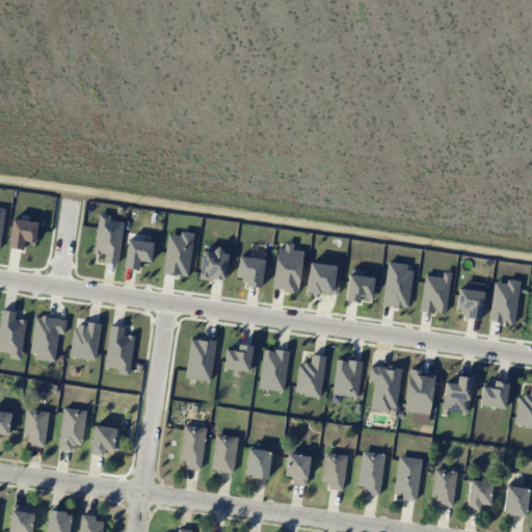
[(103,262),(118,263),(123,221),(109,220),(110,214),(97,213),(94,254),(104,254),(103,262)]
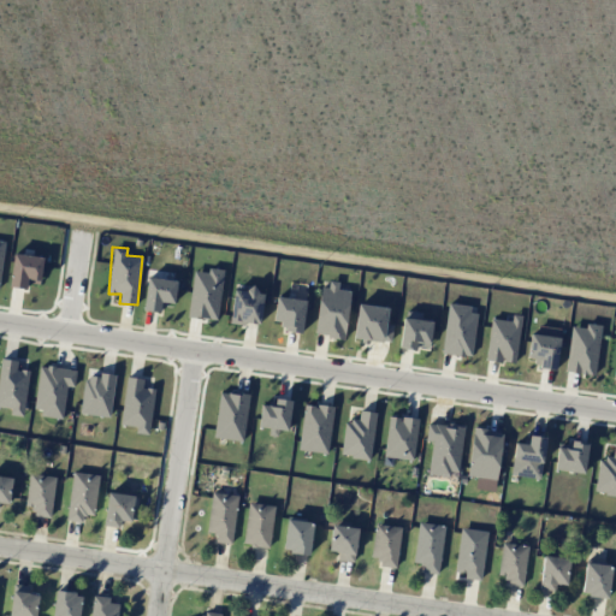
[(10,286),(27,289),(27,283),(40,284),(43,256),(13,254),(10,286)]
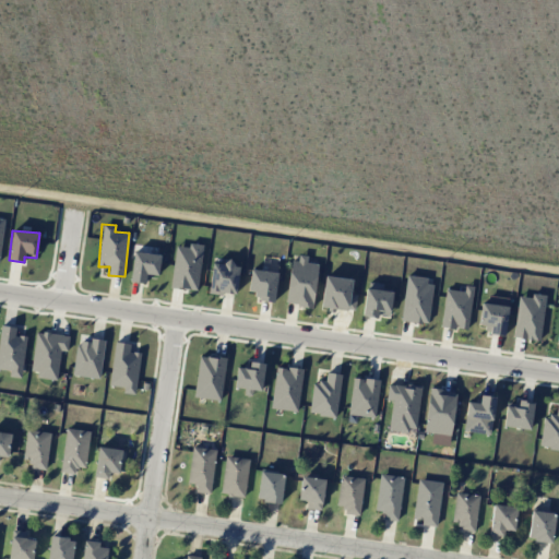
[(171,287),(198,290),(201,245),(189,244),(188,247),(175,246),(171,287)]
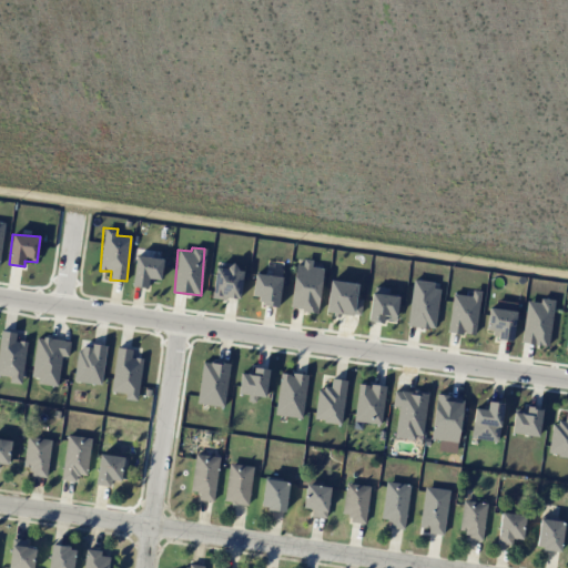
[(161,280),(162,257),(134,256),(133,287),(149,288),(150,279),(161,280)]
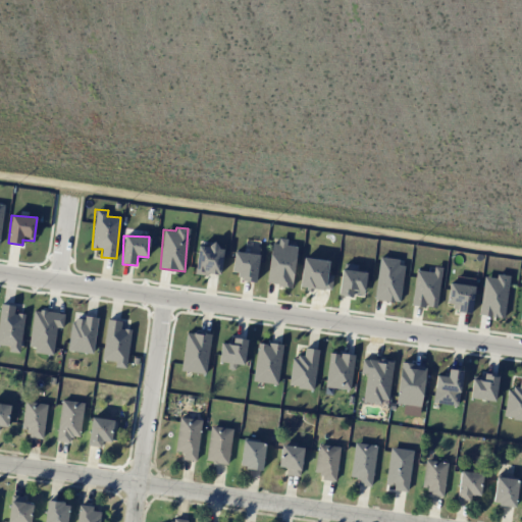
[(267,283),(293,286),(296,246),(285,245),(285,241),(271,240),(267,283)]
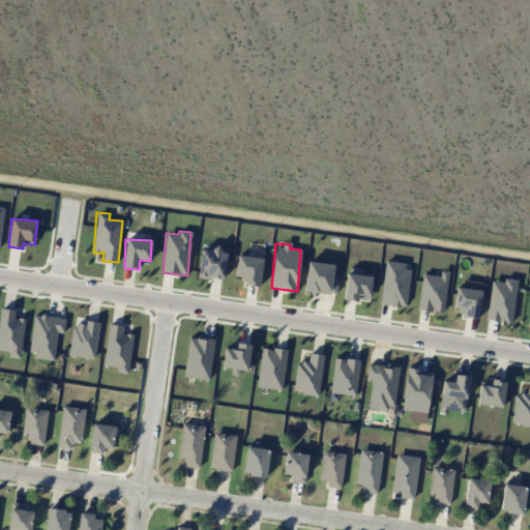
[(201,248),(198,276),(224,280),(227,251),(201,248)]
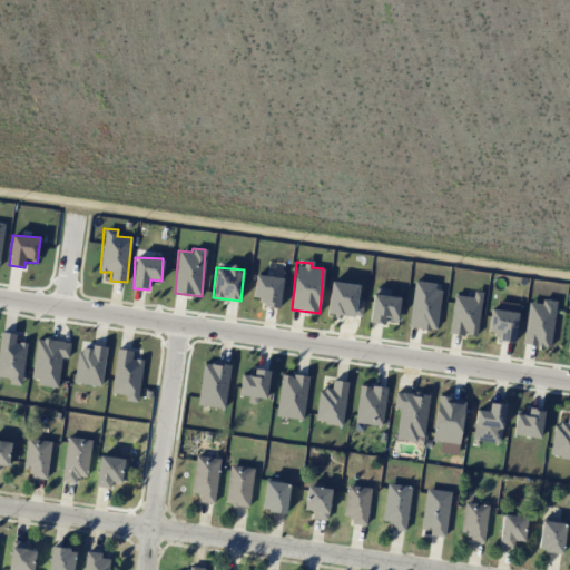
[(283,278),(256,274),(253,296),(262,298),(261,305),(278,308),(283,278)]
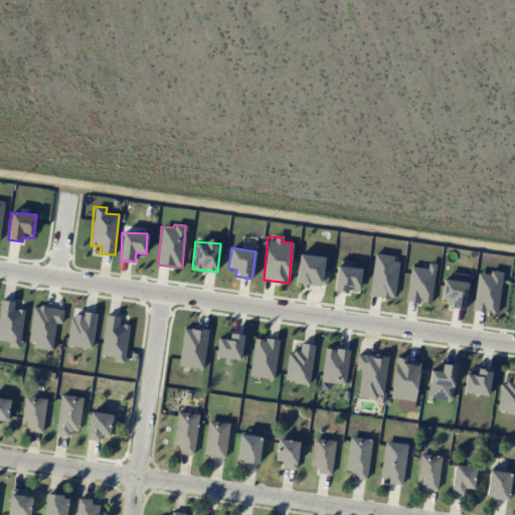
[(324,256),(299,254),(296,283),(326,286),(328,272),(323,271),(324,256)]
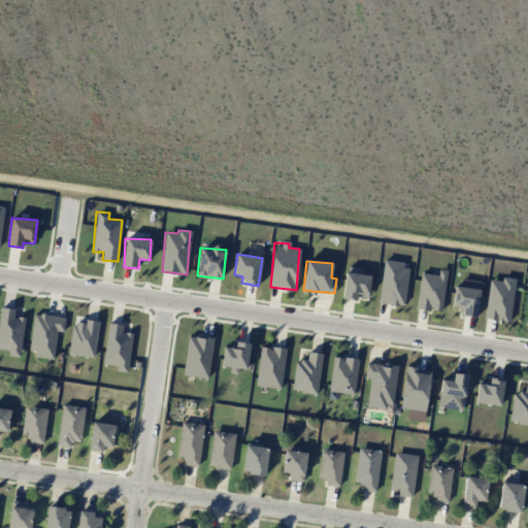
[(384,261),(377,302),(403,306),(409,265),(384,261)]
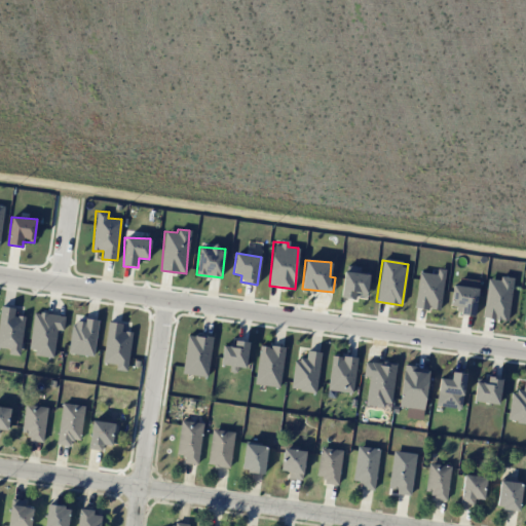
[(366,299),(369,273),(360,273),(361,267),(344,265),(341,297),(366,299)]
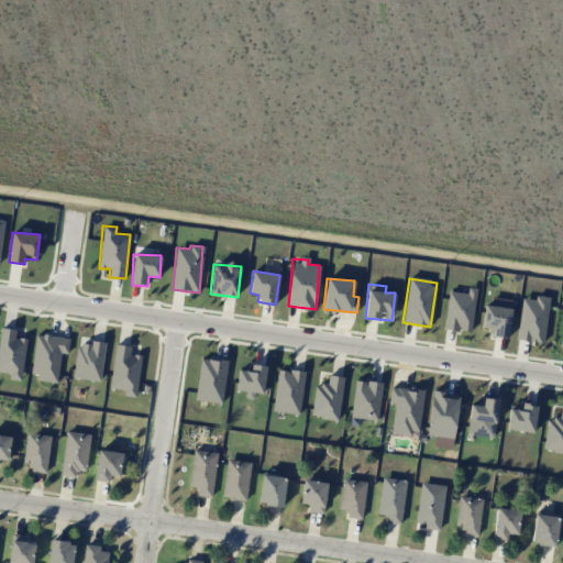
[(477,289),(468,287),(467,294),(449,291),(443,328),(470,332),(477,289)]
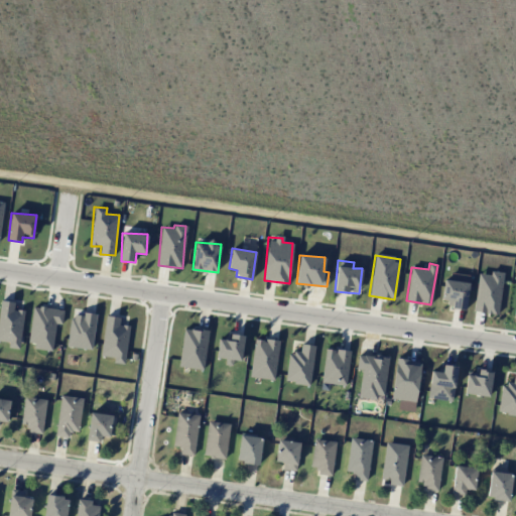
[(477,273),(474,311),(499,314),(503,272),(490,271),(490,274),(477,273)]
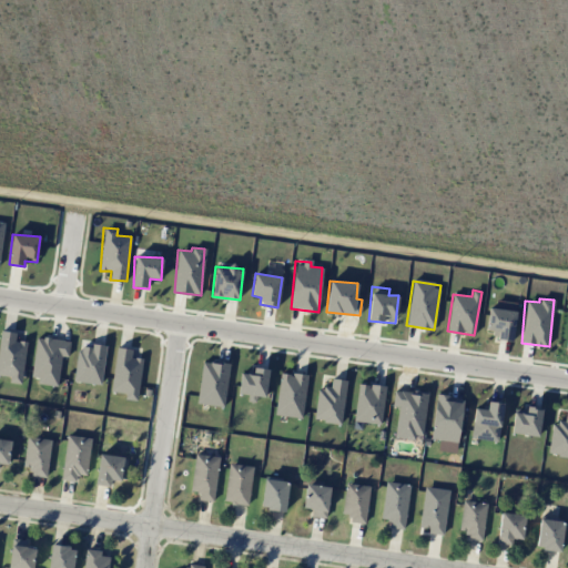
[(486,331),(497,331),(496,340),(513,341),(516,311),(488,308),(486,331)]
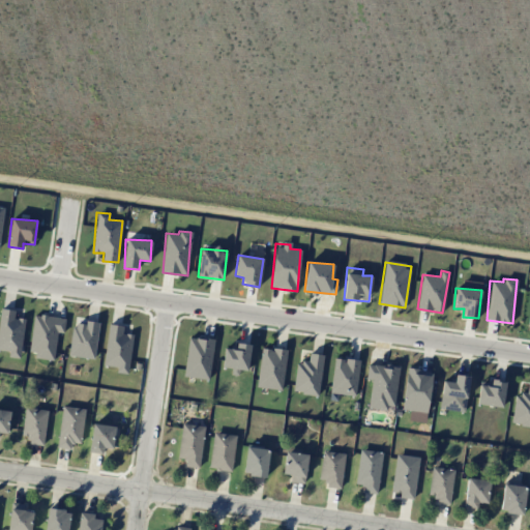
[(0,314),(0,350),(8,351),(8,357),(20,358),(25,319),(13,317),(15,311),(1,308),(0,314)]
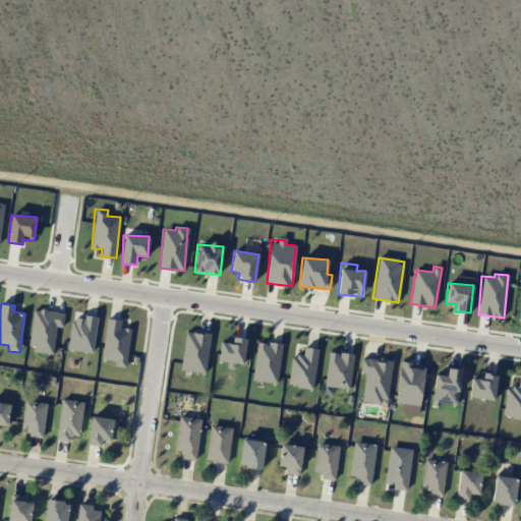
[(27,349),(53,353),(56,327),(62,327),(64,312),(34,308),(27,349)]
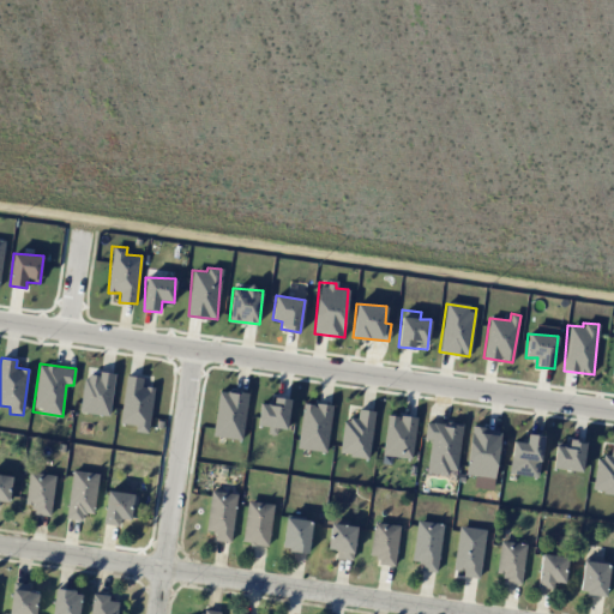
[(80,413),(110,415),(114,374),(84,372),(80,413)]
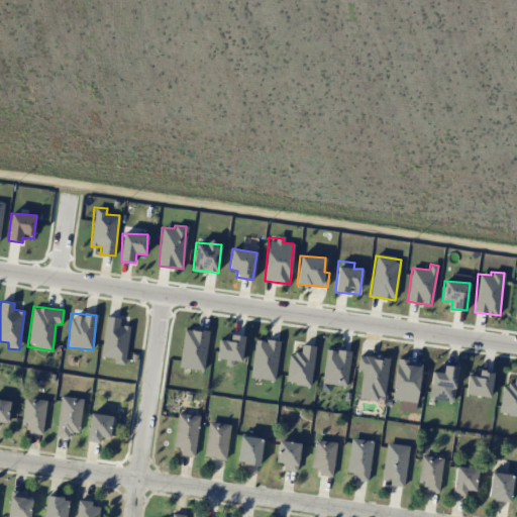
[(129,326),(119,326),(120,318),(105,316),(101,356),(114,357),(113,364),(125,366),(129,326)]
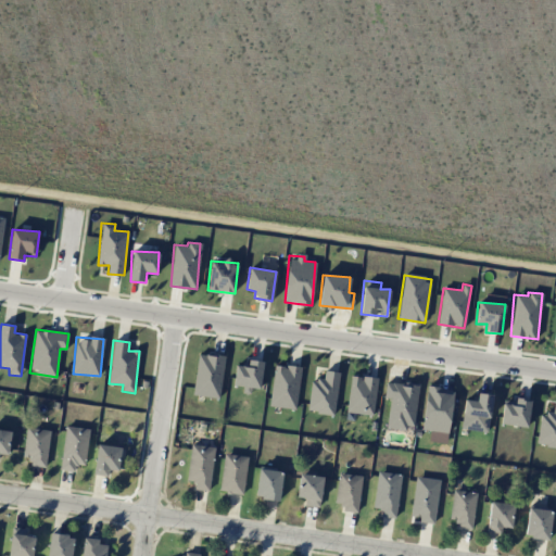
[(191,394),(218,399),(225,357),(199,353),(191,394)]
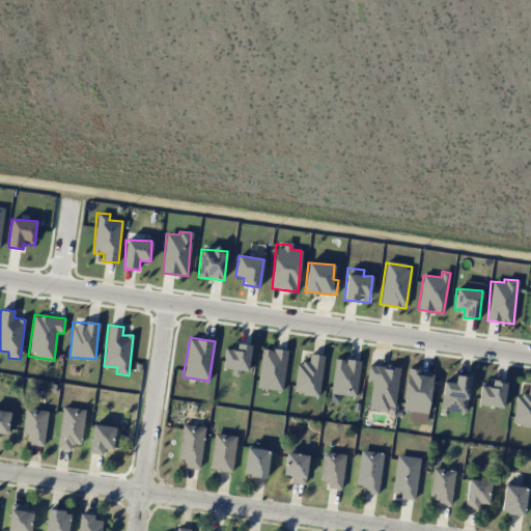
[(223,368),(232,369),(231,375),(240,376),(240,370),(249,371),(251,344),(236,343),(236,348),(225,347),(223,368)]
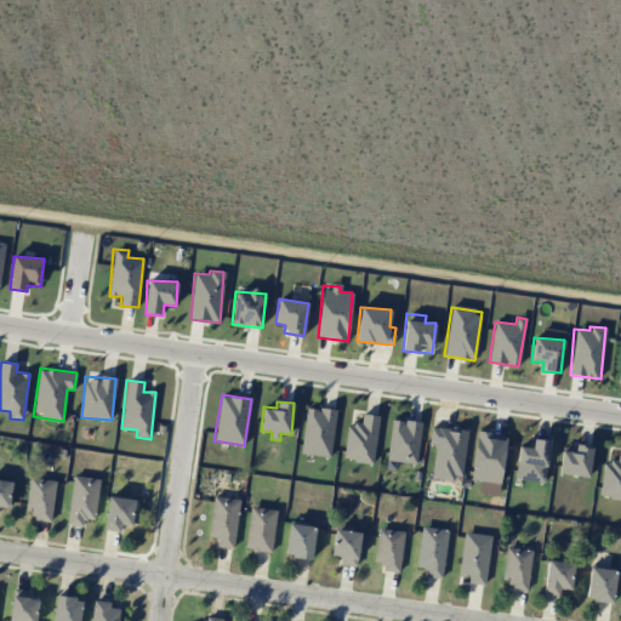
[(306,408),(301,454),(331,456),(336,410),(306,408)]
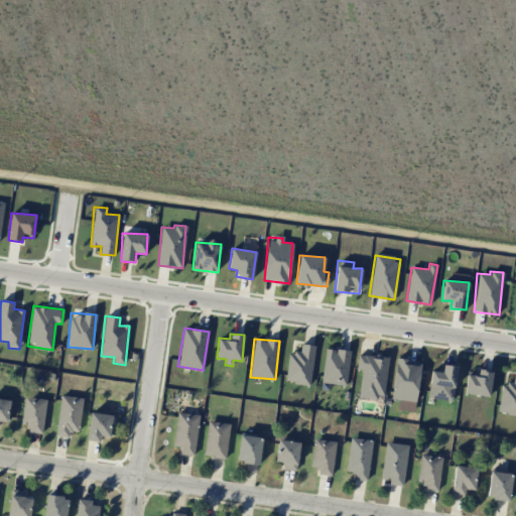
[(310,384),(314,345),(300,344),(300,353),(288,352),(285,382),(310,384)]
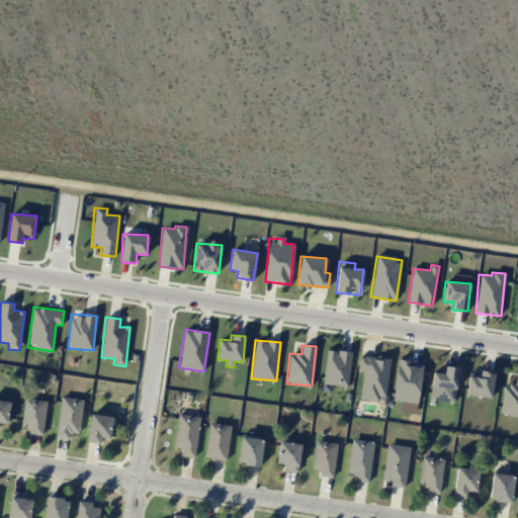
[(351,352),(327,349),(323,384),(347,386),(351,352)]
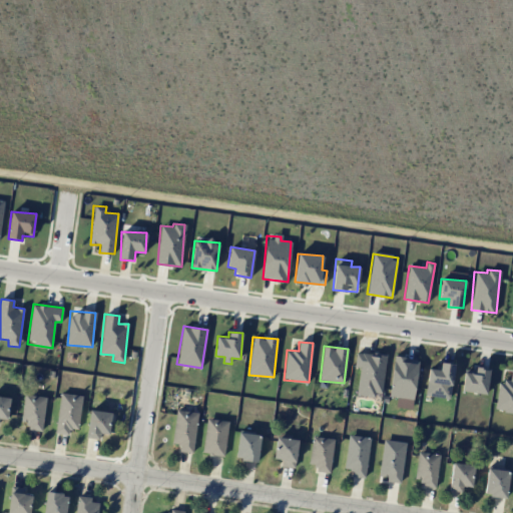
[(386,355),(356,352),(355,367),(359,368),(357,394),(382,396),(386,355)]
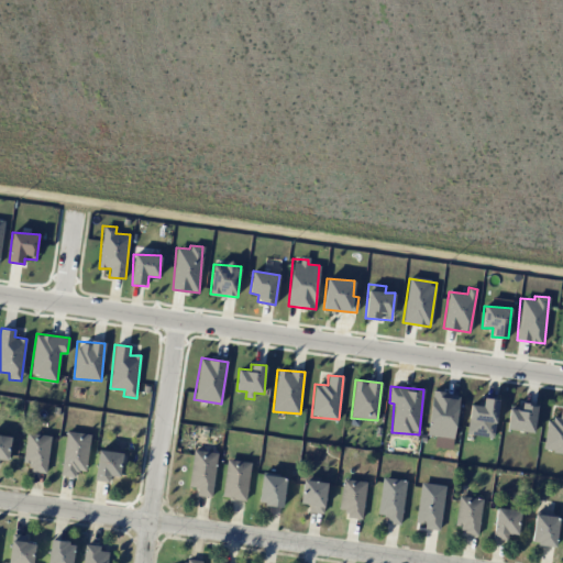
[(427,434),(454,438),(459,395),(432,392),(427,434)]
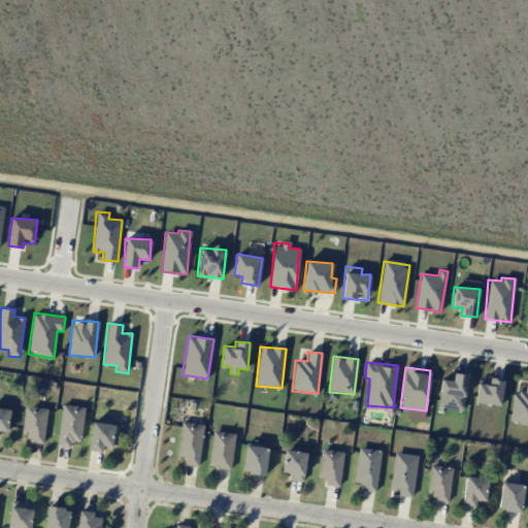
[(436,406),(462,410),(467,375),(454,373),(453,381),(441,380),(436,406)]
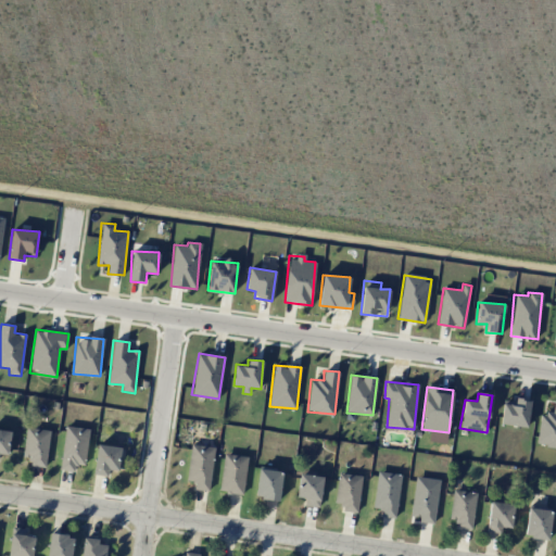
[(503,401),(500,422),(527,427),(530,400),(515,397),(515,403),(503,401)]
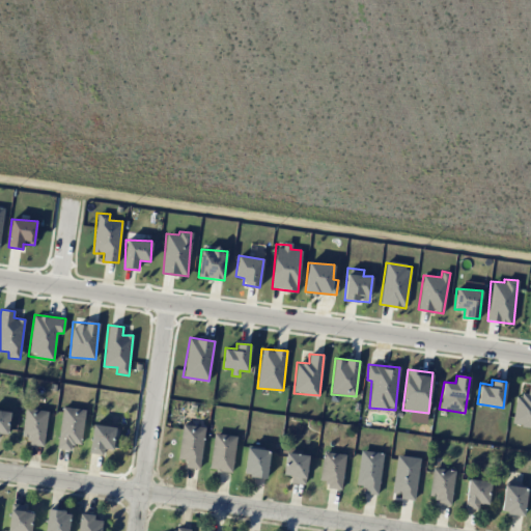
[(530,426),(530,385),(529,386),(527,395),(515,394),(512,425),(530,426)]
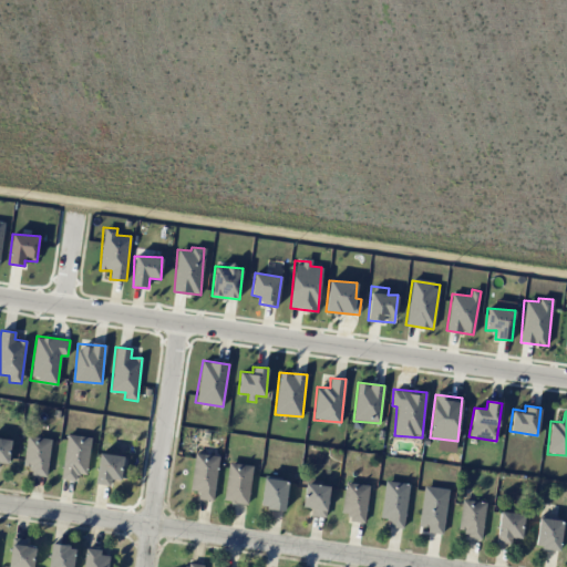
[(86,474),(91,436),(66,434),(62,480),(75,481),(76,474),(86,474)]
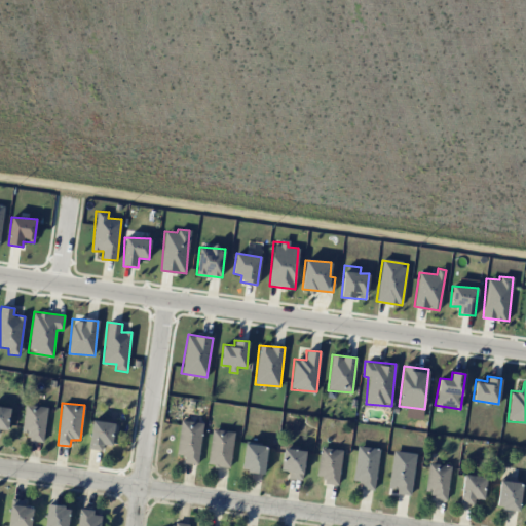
[(28,440),(43,442),(47,407),(25,405),(22,433),(28,433),(28,440)]
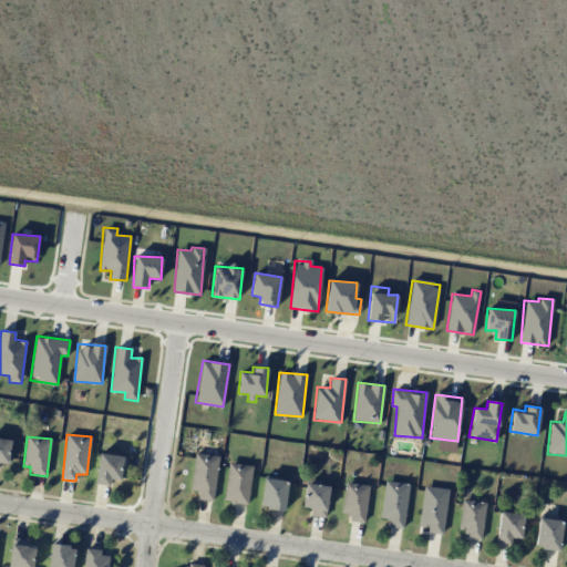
[(0,462),(8,463),(12,440),(0,437),(0,462)]
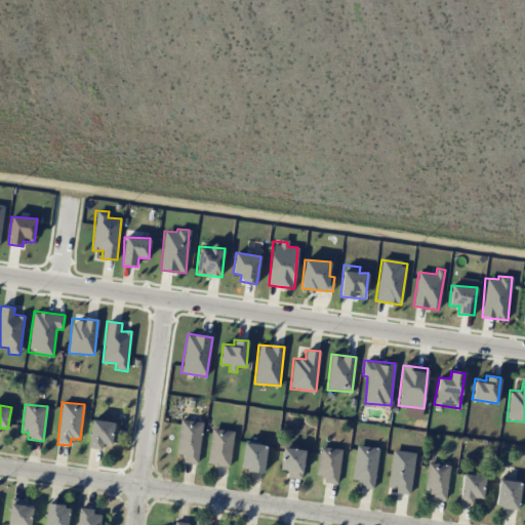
[(104,443),(111,444),(115,422),(92,418),(87,448),(102,450),(104,443)]
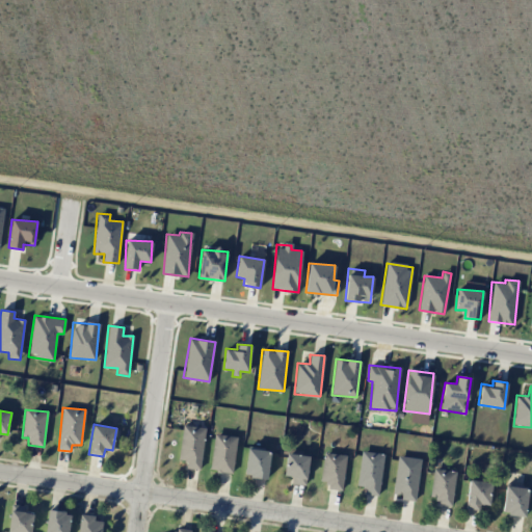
[(185,469),(201,470),(205,428),(182,425),(179,460),(186,461),(185,469)]
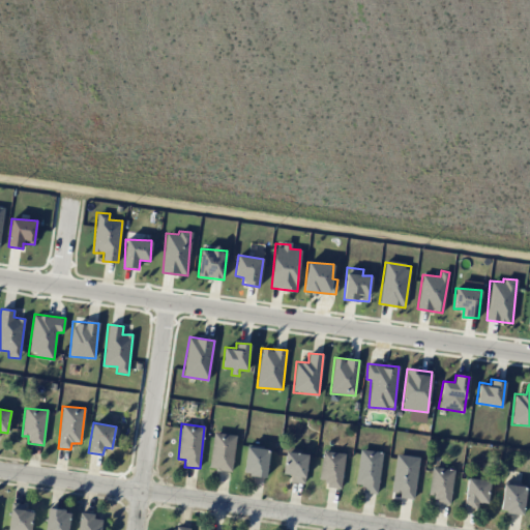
[(210,469),(233,470),(235,434),(212,433),(210,469)]
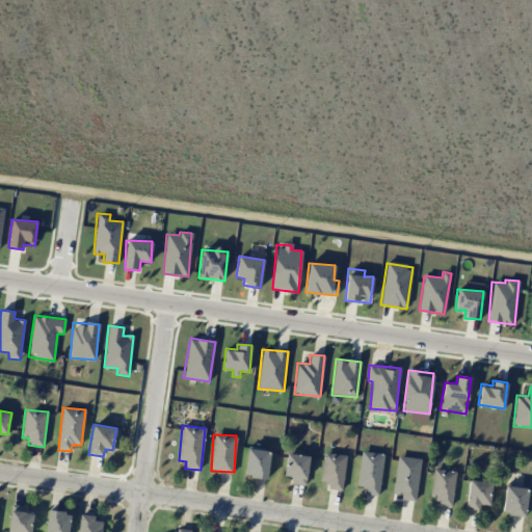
[(270,451),(247,449),(244,476),(267,478),(270,451)]
